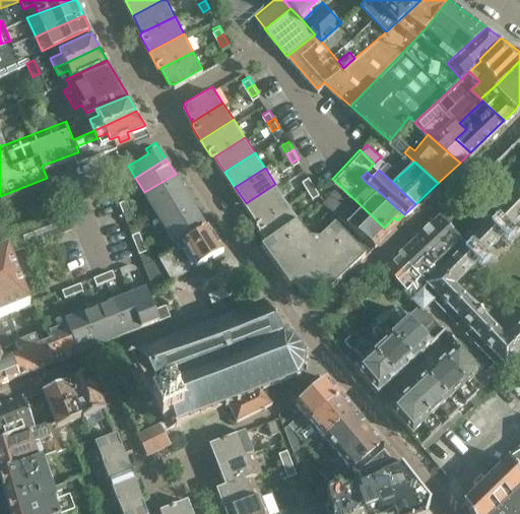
[(519,172),(510,183),(516,188),(519,183),(519,172)]
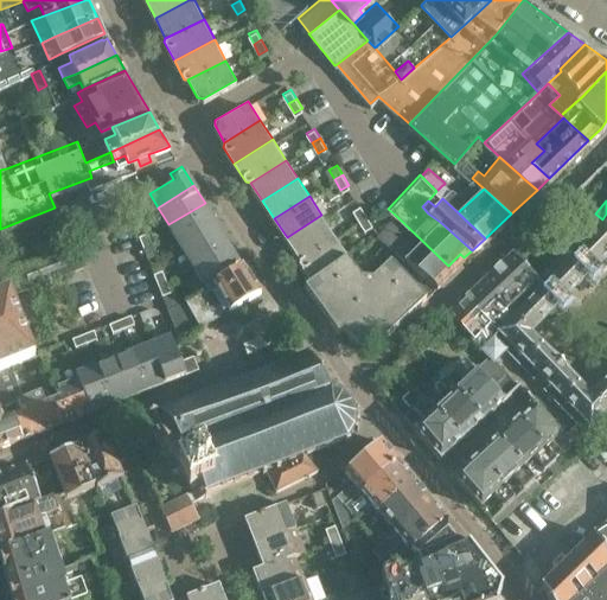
[(205,203),(168,224),(179,242),(216,221),(205,203)]
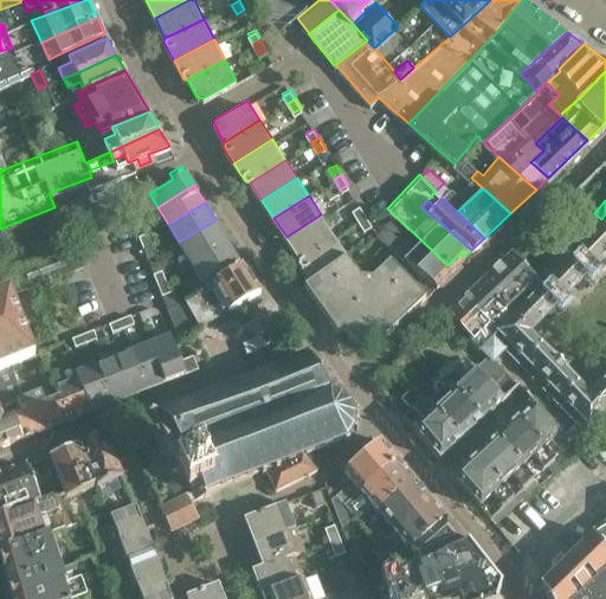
[(352,207),(358,218),(366,213),(359,203),(352,207)]
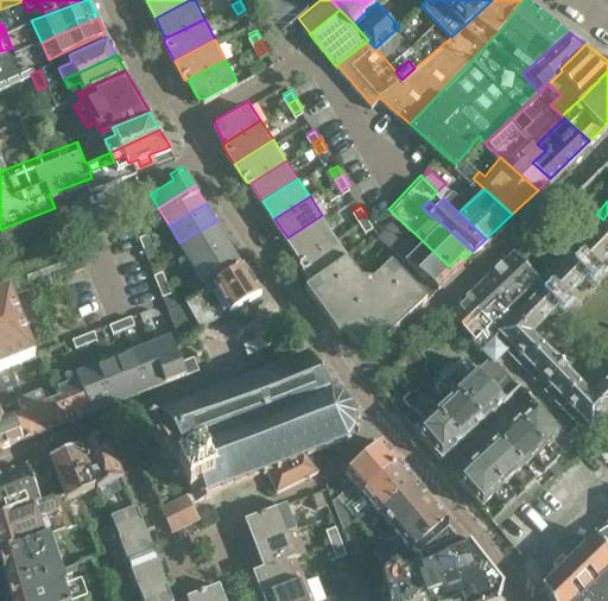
[(367,214),(359,219),(365,228),(373,223),(367,214)]
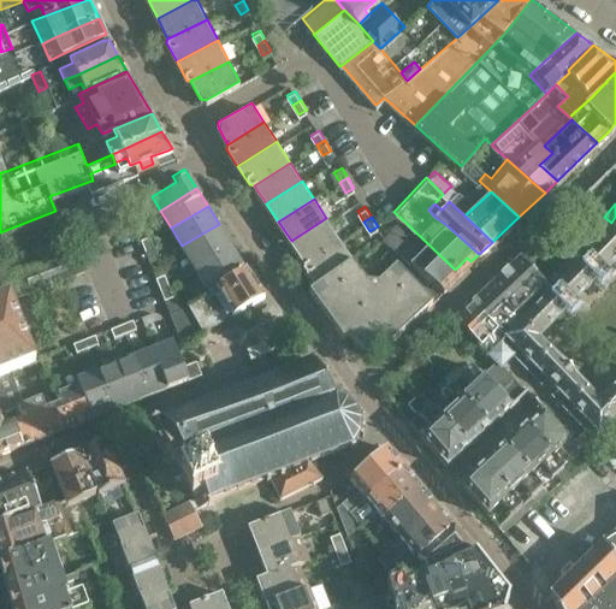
[(400,217),(388,230),(383,236),(412,262),(443,289),(450,282),(446,278),(455,270),(400,217)]
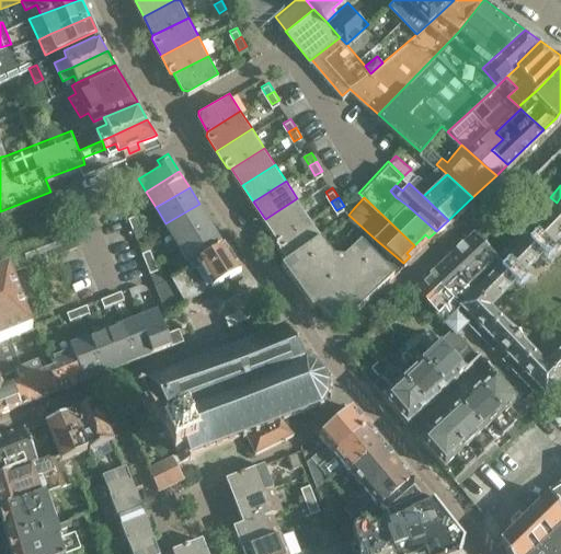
[(560,197),(557,203),(459,301),(473,316),(468,320),(492,346),(497,342),(507,350),(502,355),(533,387),(541,395),(546,391),(560,377),(560,197)]
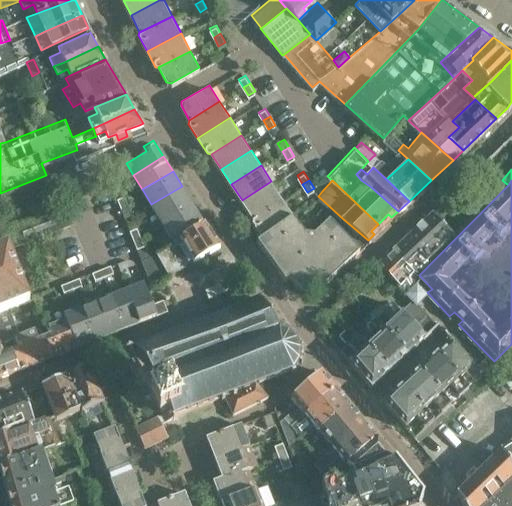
[(271,181),(242,200),(252,216),(281,197),(271,181)]
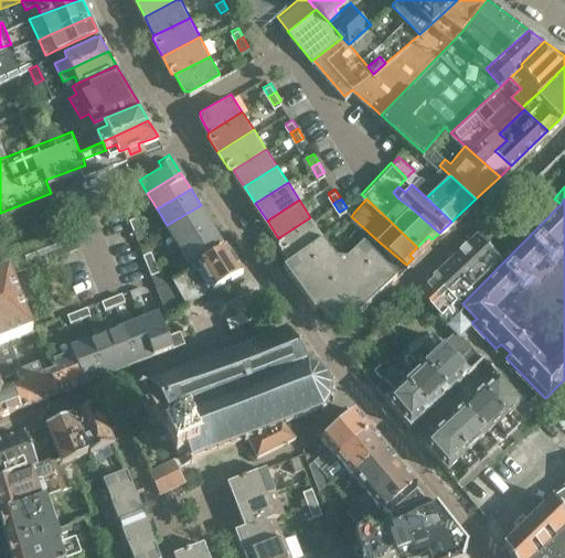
[(201,205),(167,225),(178,242),(211,222),(201,205)]
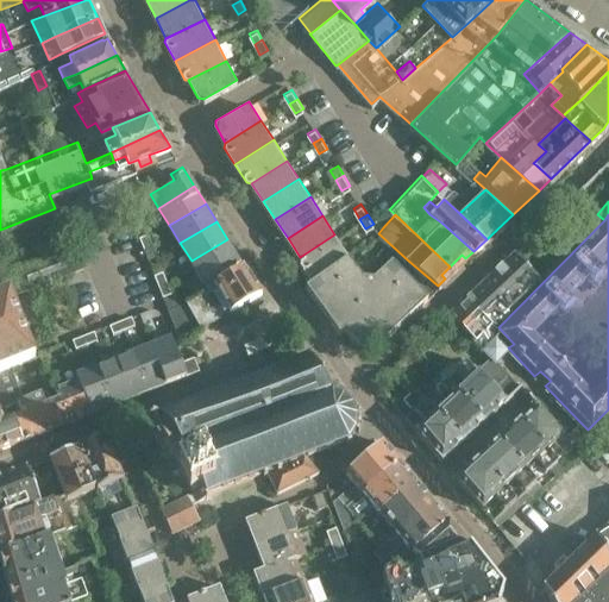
[(139,233),(144,244),(152,240),(148,230),(139,233)]
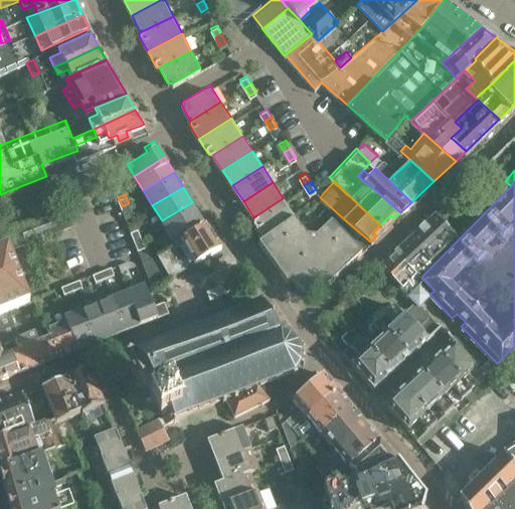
[(283,198),(253,217),(255,219),(253,223),(263,237),(294,215),(283,198)]
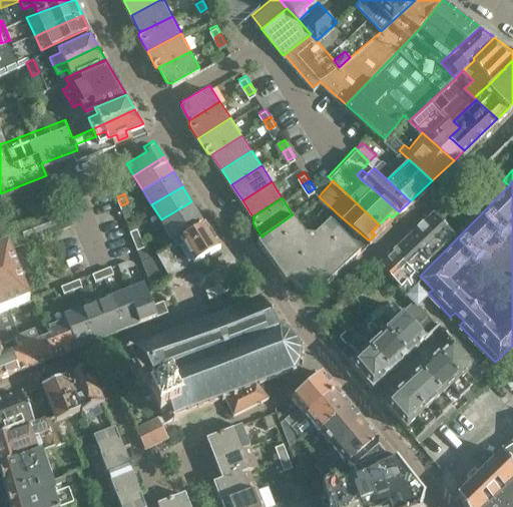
[(191,201),(161,219),(171,236),(201,218),(191,201)]
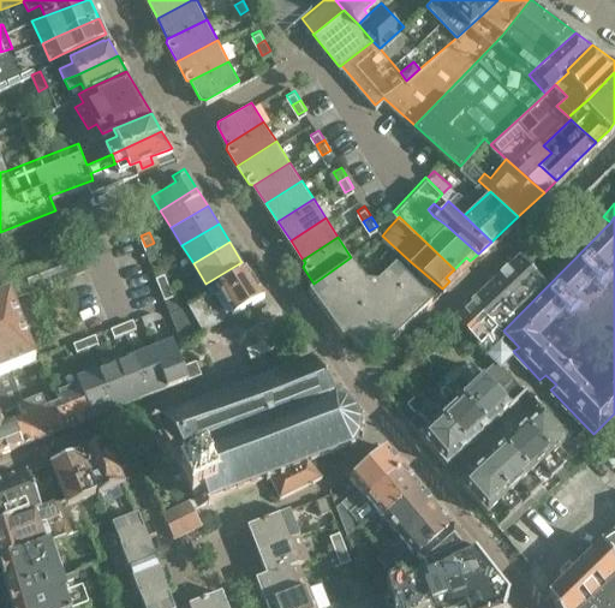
[(159,255),(154,243),(145,246),(149,257),(159,255)]
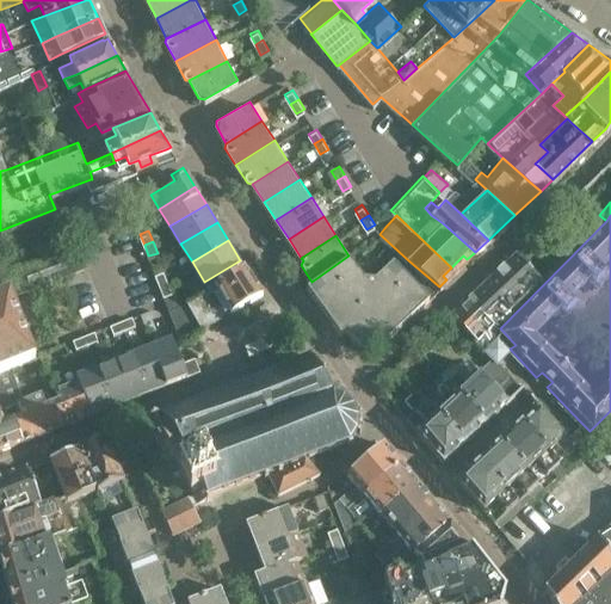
[(75,244),(8,269),(17,290),(45,279),(43,272),(51,269),(55,276),(84,265),(75,244)]
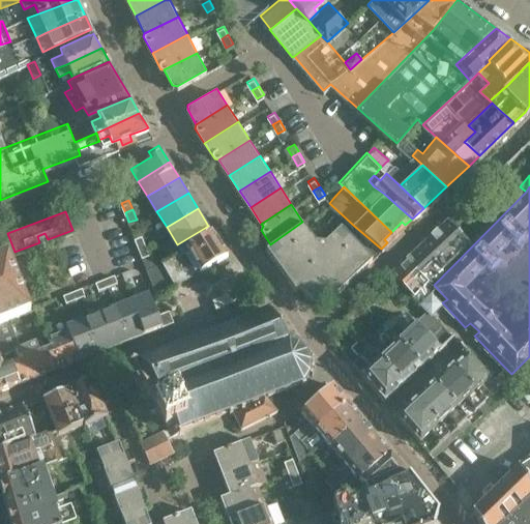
[(447,215),(434,229),(457,252),(470,239),(449,217),(449,219),(447,215)]
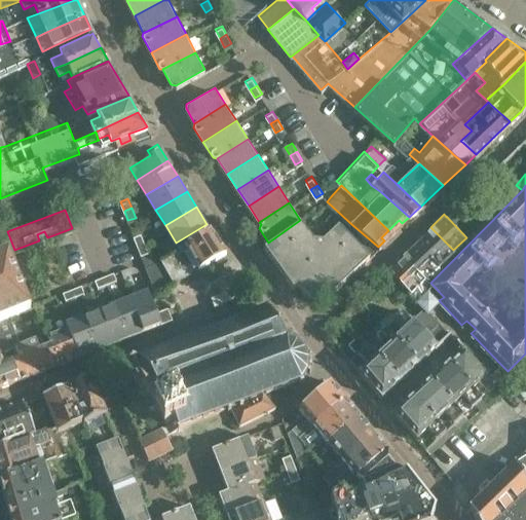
[(300,220),(268,243),(264,246),(293,285),(297,282),(306,294),(313,290),(318,295),(329,285),(333,290),(375,250),(341,221),(323,238),(313,237),(300,220)]
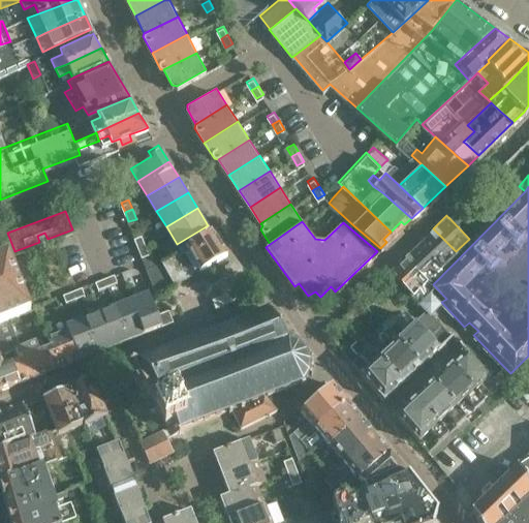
[(210,228),(178,247),(179,249),(181,251),(191,272),(198,268),(199,269),(226,253),(210,228)]
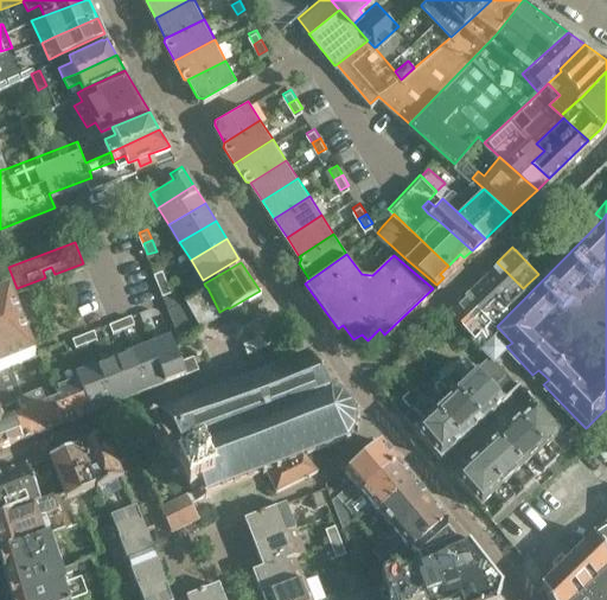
[(497,262),(480,278),(508,304),(523,288),(497,262)]
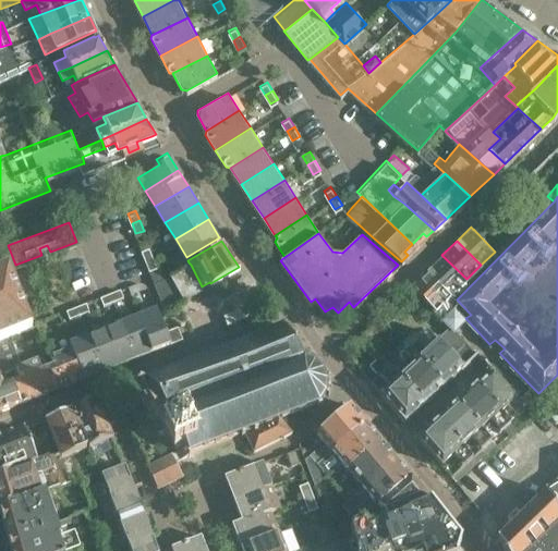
[(154,255),(149,245),(141,248),(145,258),(154,255)]
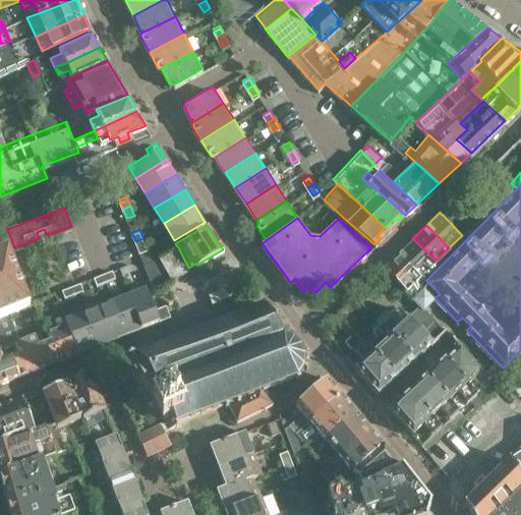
[(147,247),(143,238),(135,241),(138,250),(147,247)]
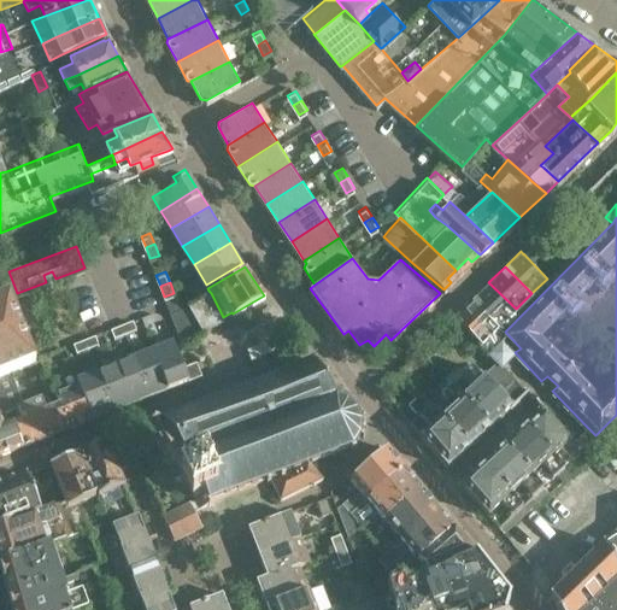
[(488,282),(472,298),(499,326),(516,309),(488,282)]
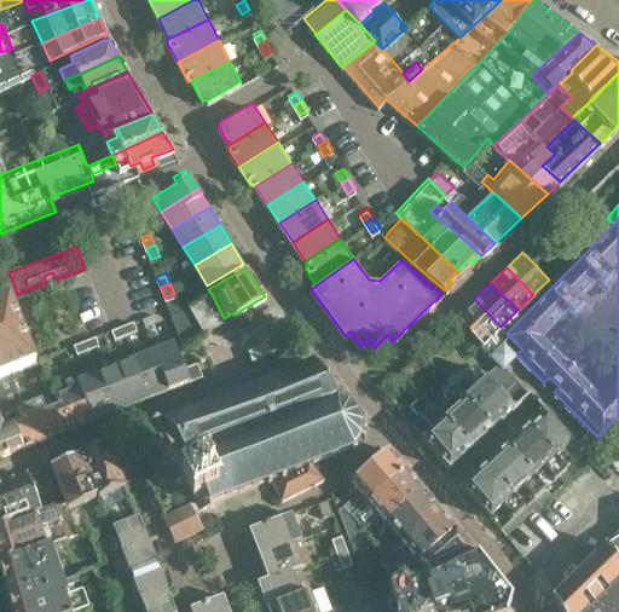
[(212,294),(209,292),(189,304),(202,328),(225,319),(224,318),(212,294)]
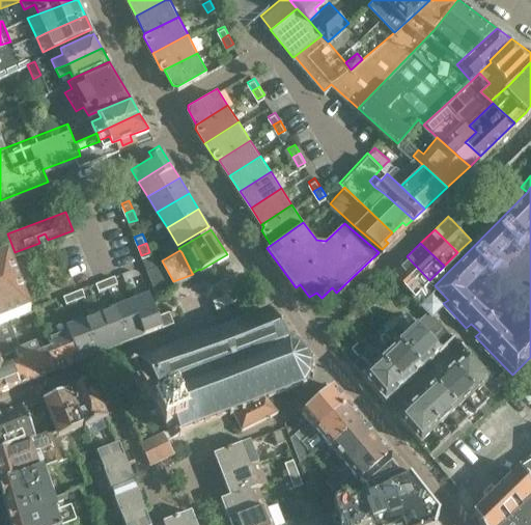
[(0,253),(0,320),(28,308),(30,307),(8,251),(0,253)]
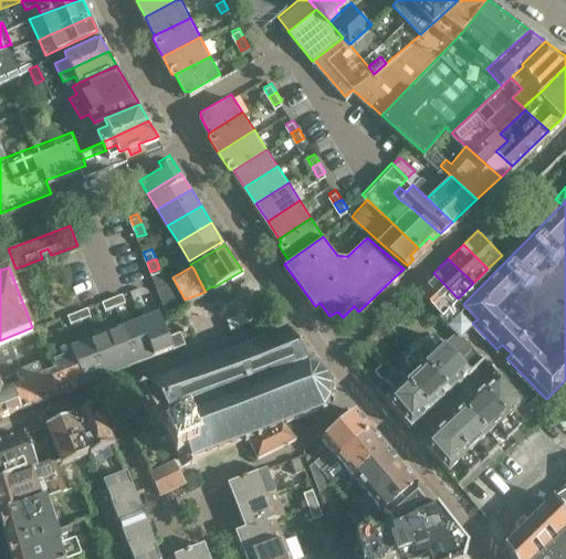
[(433,273),(418,286),(420,289),(441,314),(458,298),(433,273)]
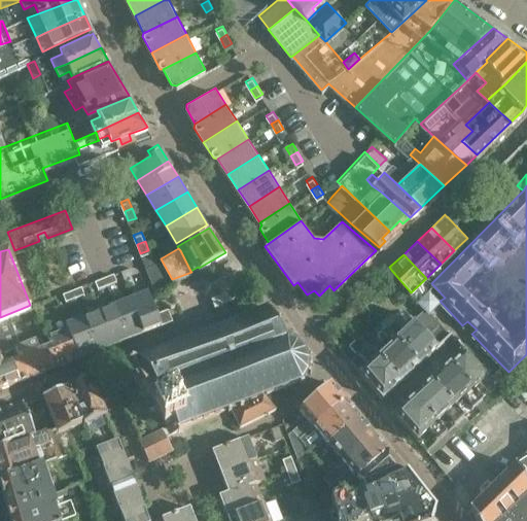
[(161,258),(145,265),(153,286),(172,279),(161,258)]
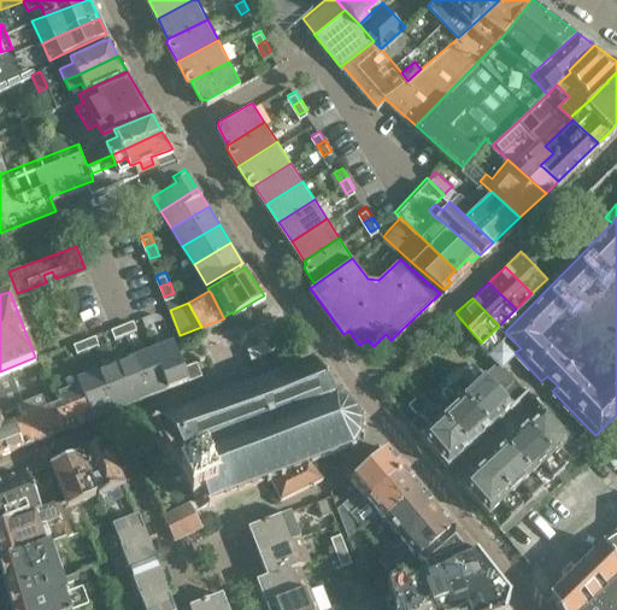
[(144,321),(163,314),(163,311),(160,310),(156,309),(153,309),(141,314),(144,321)]
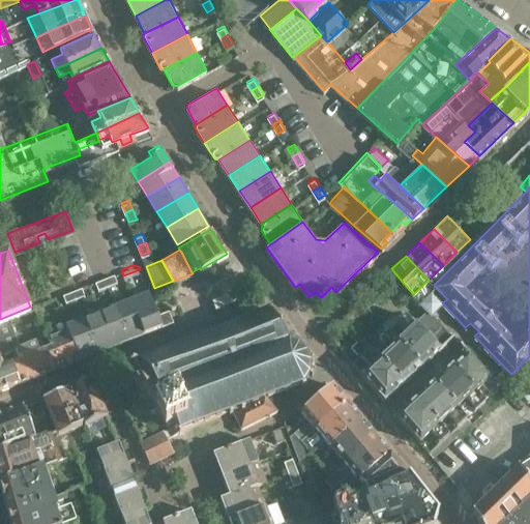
[(114,271),(105,275),(108,283),(117,280),(114,271)]
